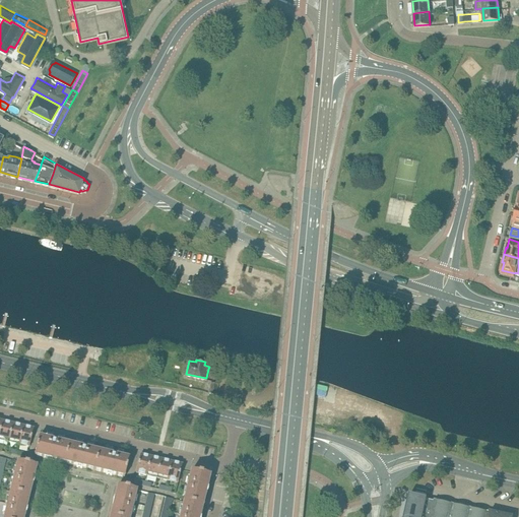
[(211,380),(209,390),(209,391),(215,392),(216,392),(218,382),(217,382),(217,380),(212,379),(212,380),(211,380)]
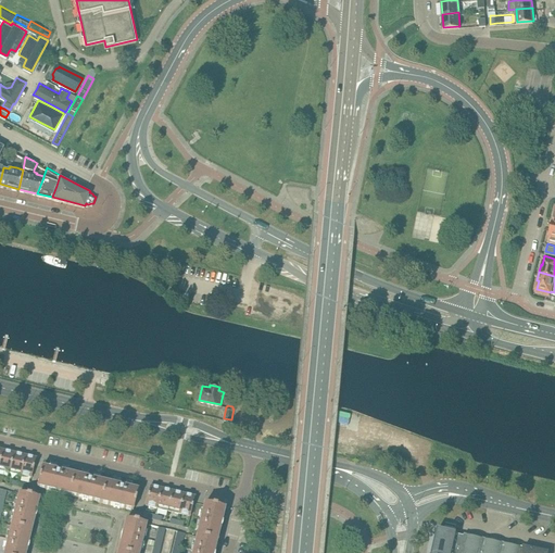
[(342,440),(340,447),(358,450),(360,443),(343,440),(342,440)]
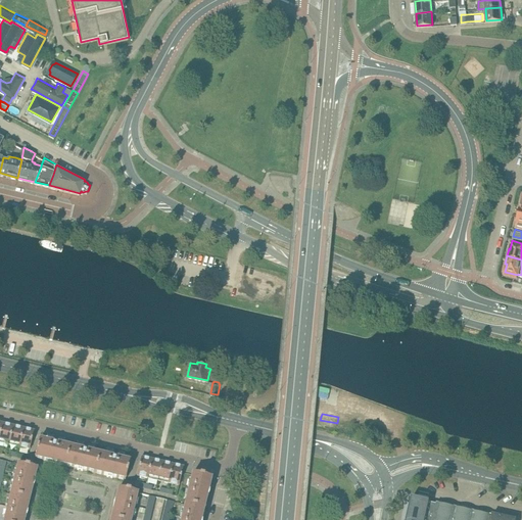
[(0,433),(0,439),(9,442),(13,423),(3,420),(0,433)]
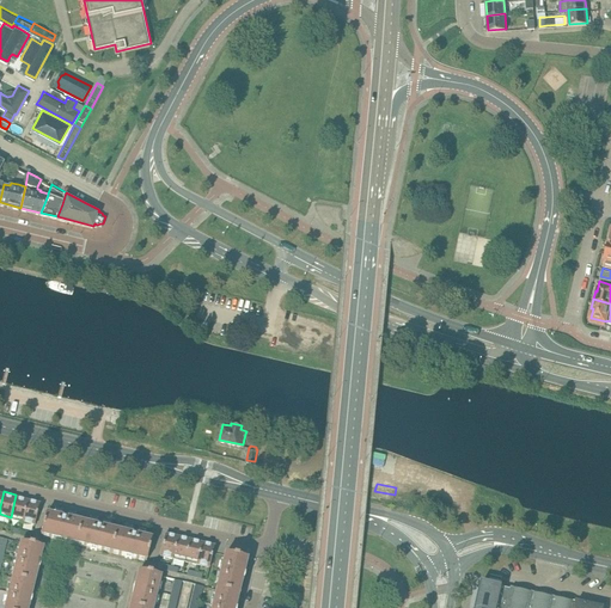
[(11,517),(23,520),(29,497),(16,495),(11,517)]
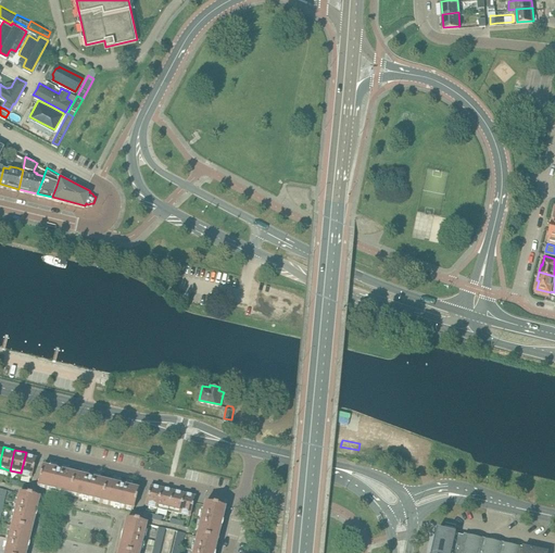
[(443,452),(438,464),(443,466),(444,463),(446,464),(450,465),(455,452),(450,450),(448,454),(443,452)]
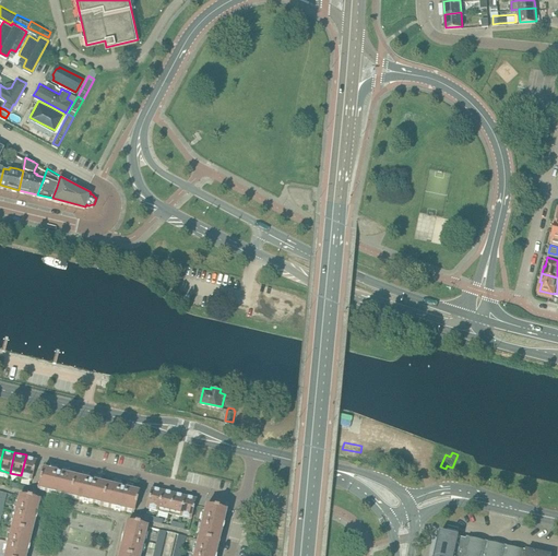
[(21,475),(32,477),(37,458),(26,454),(21,475)]
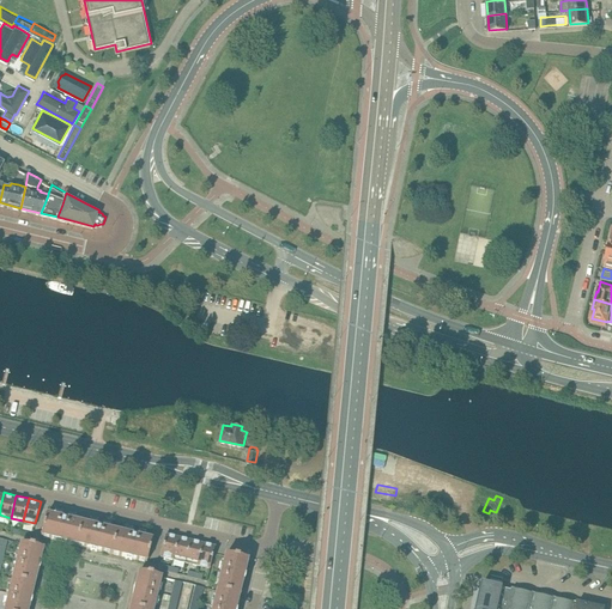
[(506,499),(500,504),(509,515),(515,510),(506,499)]
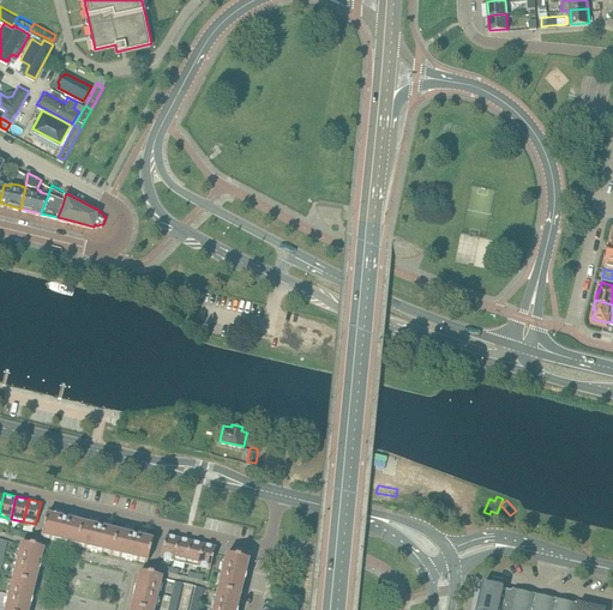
[(55,513),(47,512),(42,535),(56,538),(56,539),(62,541),(62,539),(77,543),(83,520),(76,518),(77,514),(70,513),(68,517),(62,515),(62,512),(56,509),(55,513)]
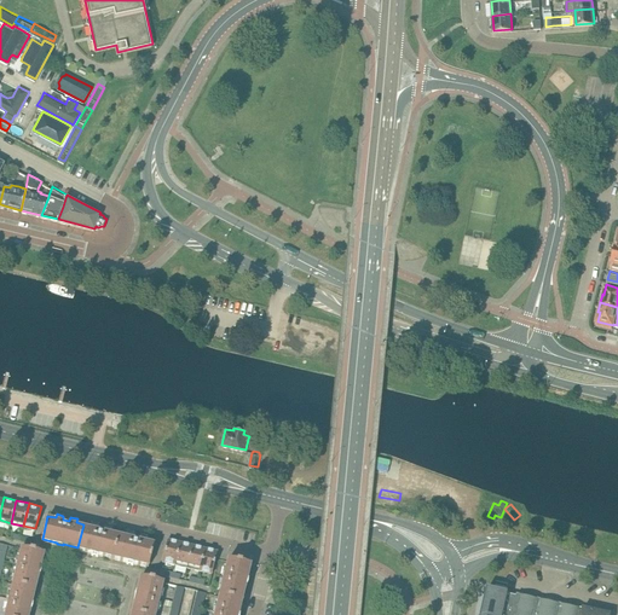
[(84,524),(78,547),(92,551),(92,552),(98,553),(99,552),(114,556),(119,533),(111,531),(113,528),(105,526),(104,529),(98,528),(99,524),(92,522),(91,526),(84,524)]
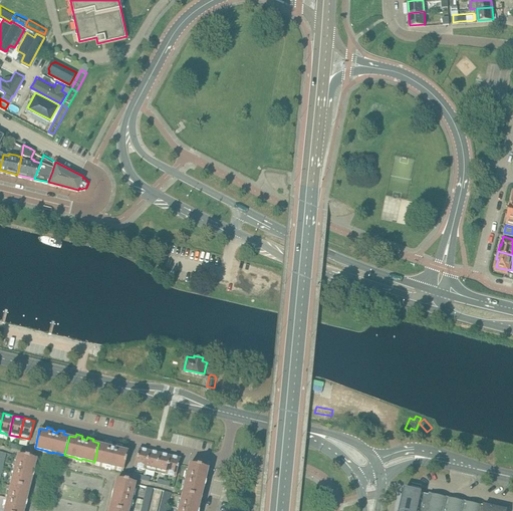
[(111,466),(123,469),(129,450),(121,448),(122,446),(116,444),(115,447),(110,446),(111,443),(105,441),(104,444),(98,443),(94,462),(105,465),(105,466),(111,467),(111,466)]
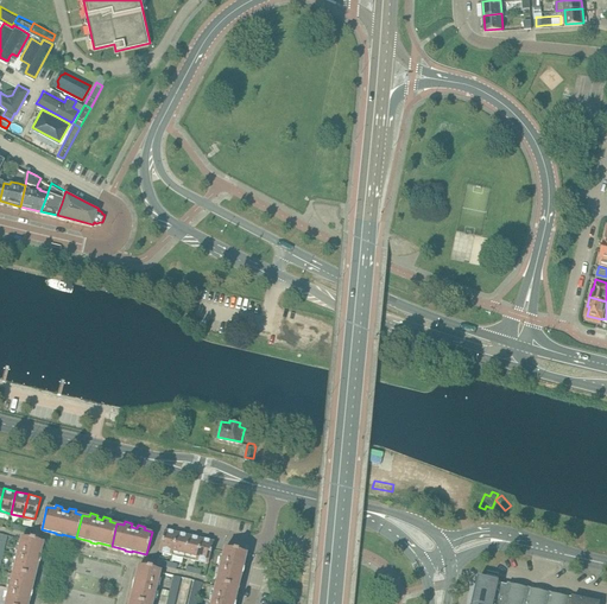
[(159,550),(172,552),(177,531),(165,527),(159,550)]
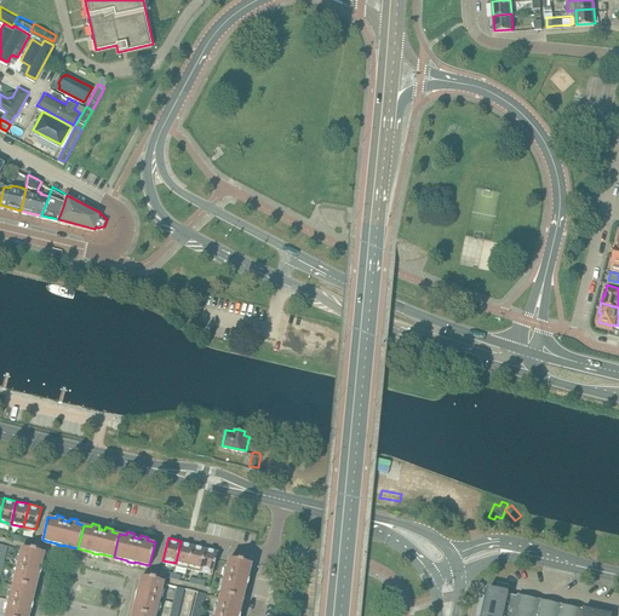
[(193,543),(181,541),(176,563),(188,566),(193,543)]
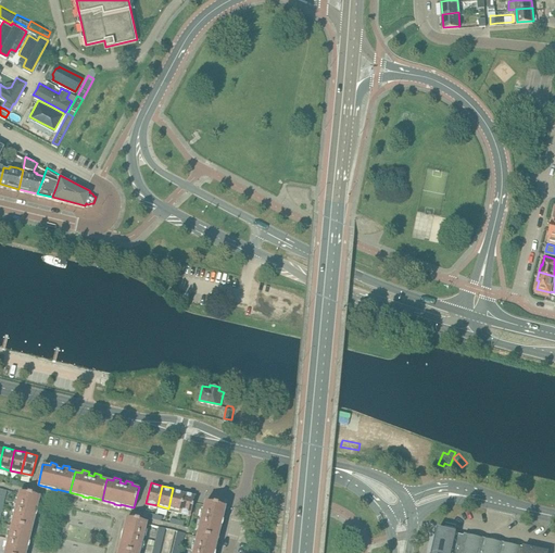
[(168,508),(179,511),(185,491),(173,488),(168,508)]
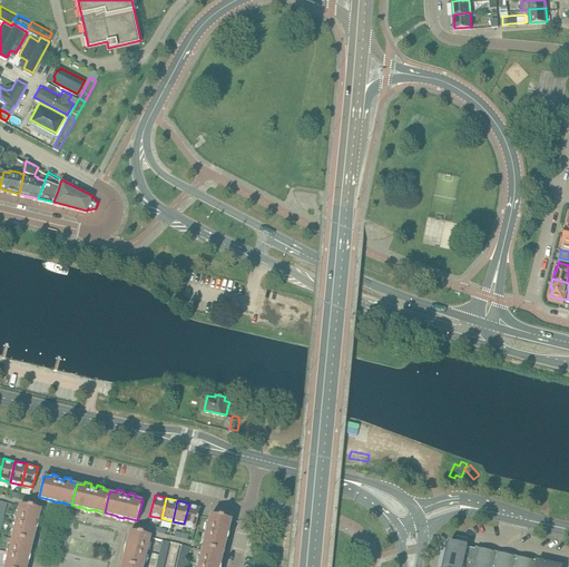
[(38,521),(41,508),(20,502),(12,536),(33,540),(37,528),(39,522),(38,521)]
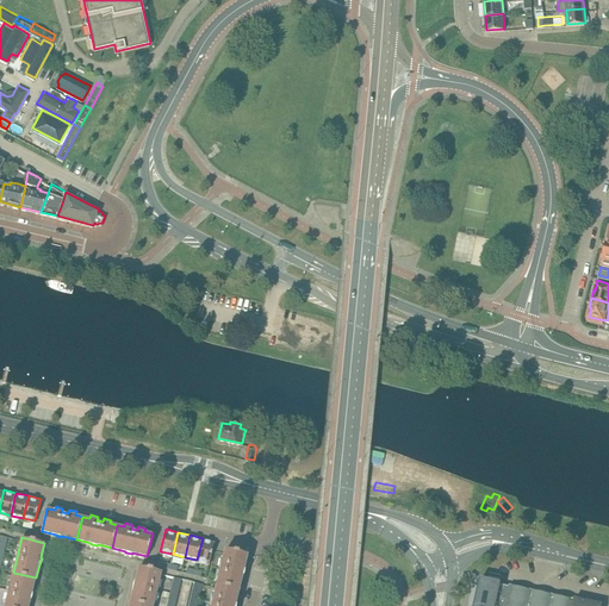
[(215,541),(203,538),(197,560),(210,563),(215,541)]
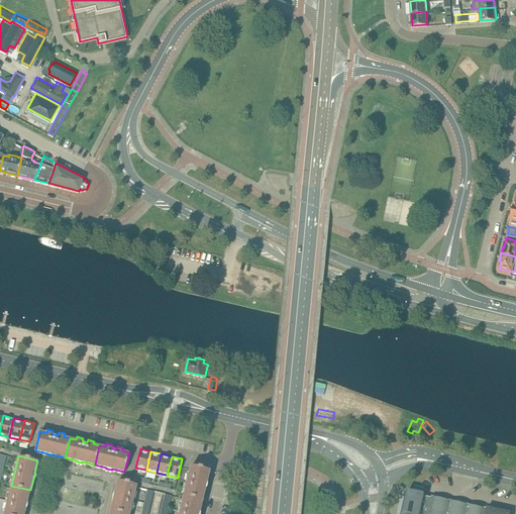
[(190,467),(183,496),(202,501),(205,489),(206,489),(207,484),(210,471),(190,467)]
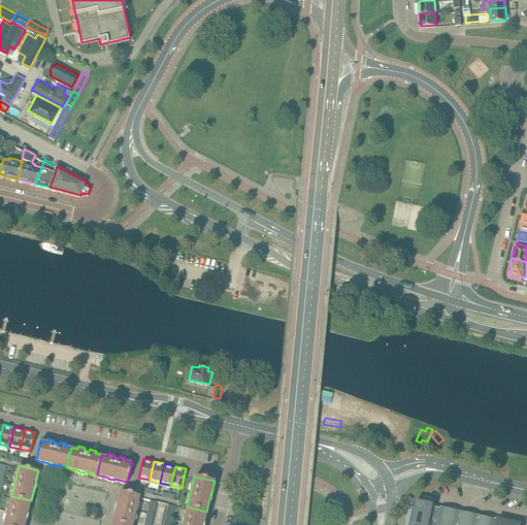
[(132,524),(139,495),(120,490),(117,503),(117,502),(114,509),(116,509),(112,520),(132,524)]
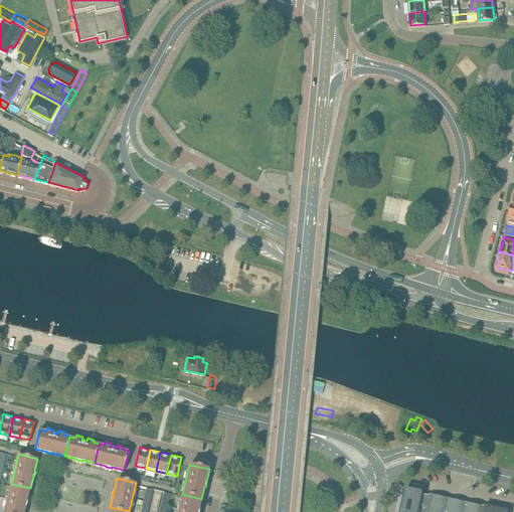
[(3,511),(24,511),(26,506),(28,501),(27,501),(30,488),(11,484),(3,511)]
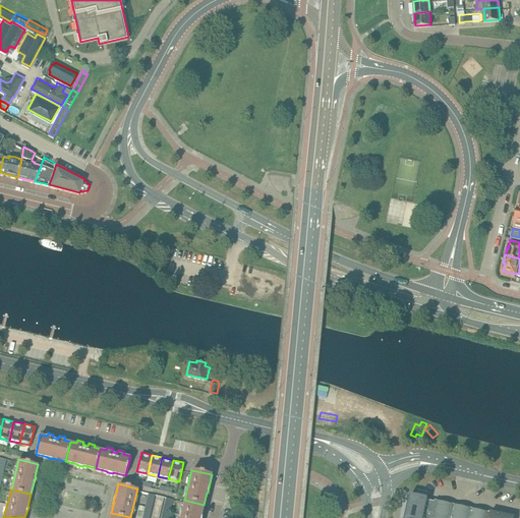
[(149,517),(156,493),(150,491),(142,517),(149,517)]
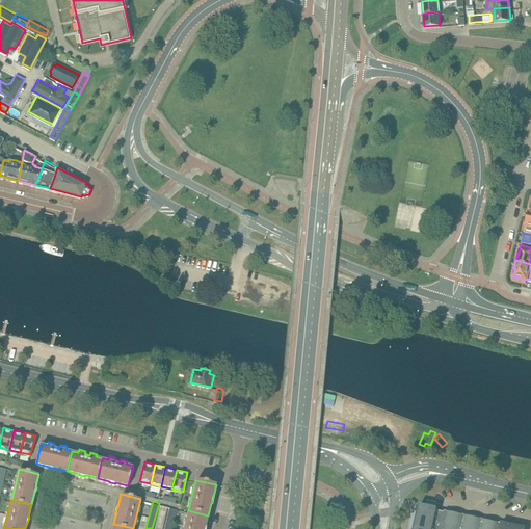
[(432,528),(437,508),(437,507),(420,503),(414,528),(410,528),(412,528),(410,528),(432,528)]
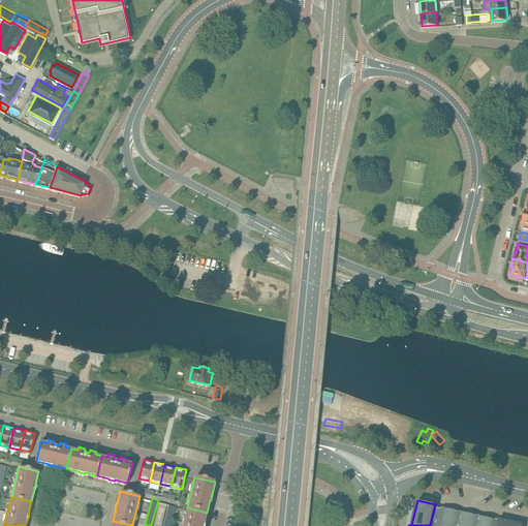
[(161,525),(167,502),(160,501),(154,525),(161,525)]
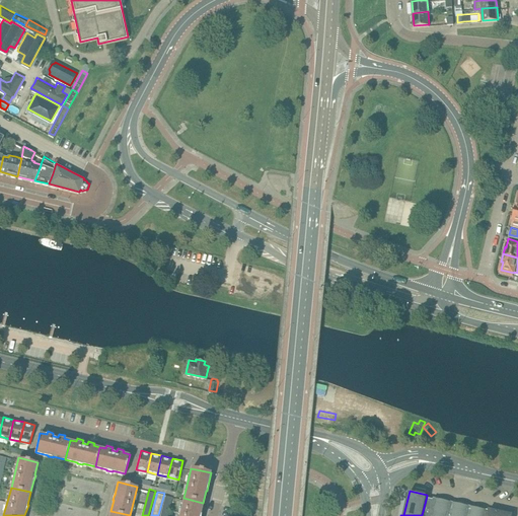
[(167,515),(172,495),(166,494),(160,515),(167,515)]
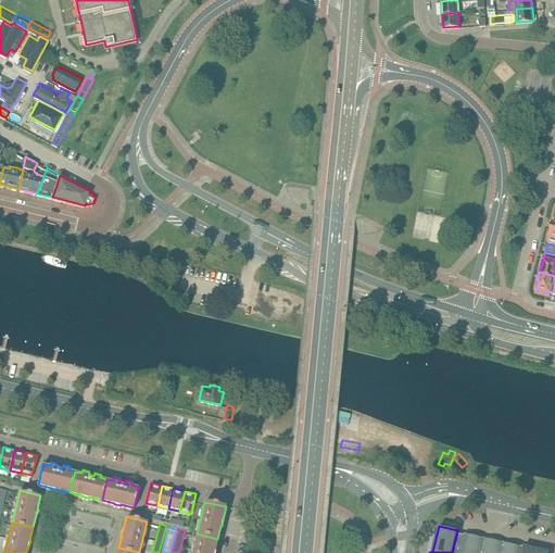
[(480,552),(484,536),(467,532),(465,531),(465,533),(457,531),(452,552),(480,552)]
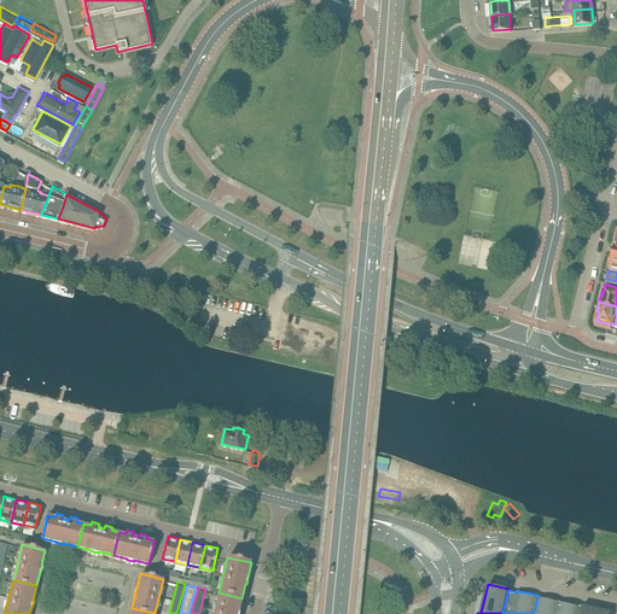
[(219,592),(214,613),(239,613),(238,613),(242,598),(219,592)]
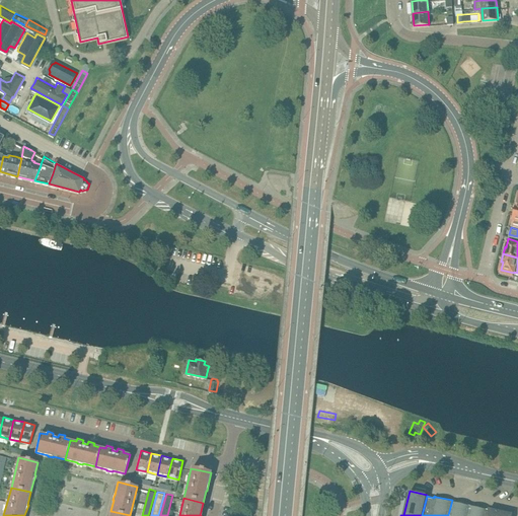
[(448,515),(467,515),(470,504),(452,500),(448,515)]
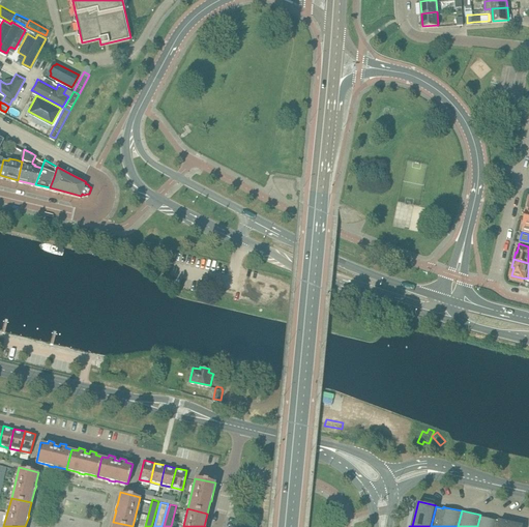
[(477,526),(498,526),(500,519),(480,515),(477,526)]
